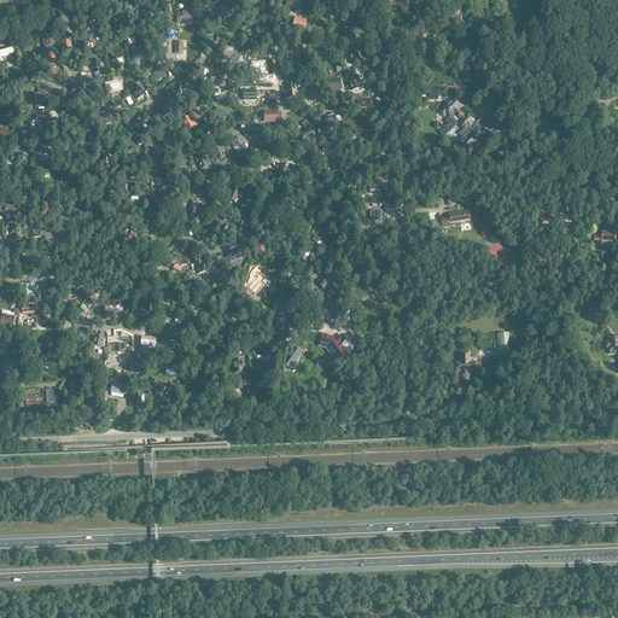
[(277,12),(277,7),(275,7),(275,0),(263,0),(263,12),(277,12)]
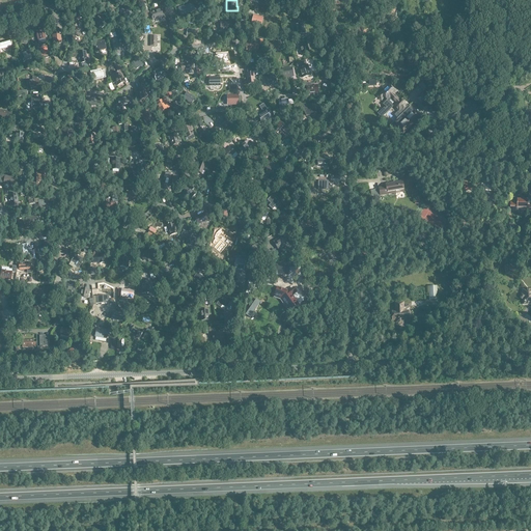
[(193,3),(179,8),(182,16),(195,11),(193,3)]
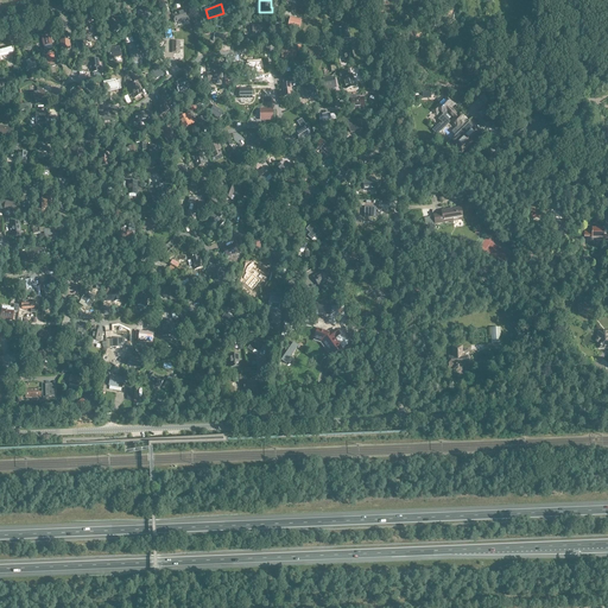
[(151,21),(149,8),(137,12),(138,14),(140,14),(140,16),(145,14),(147,23),(151,21)]
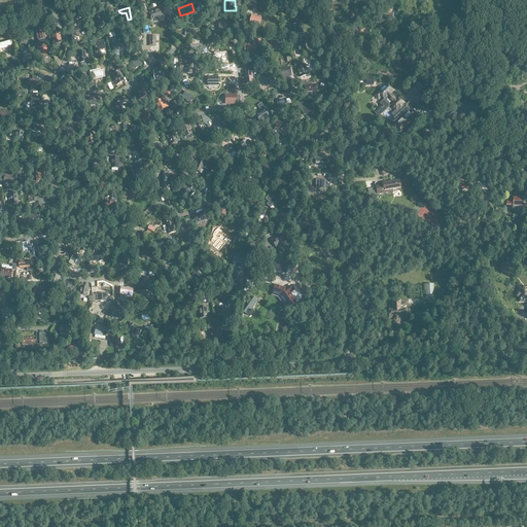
[(162,16),(160,9),(149,12),(151,20),(162,16)]
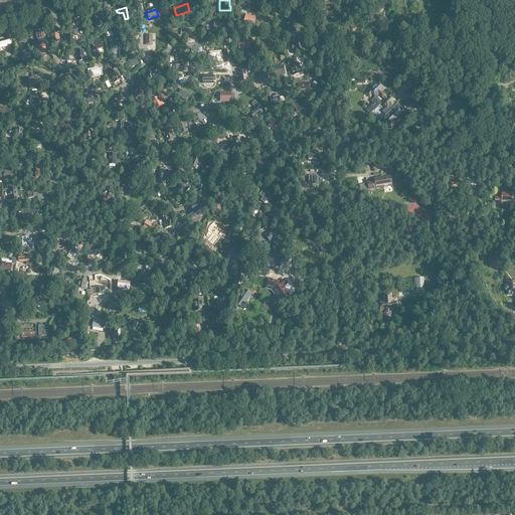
[(102,19),(100,15),(92,19),(97,29),(102,26),(101,24),(104,23),(102,19)]
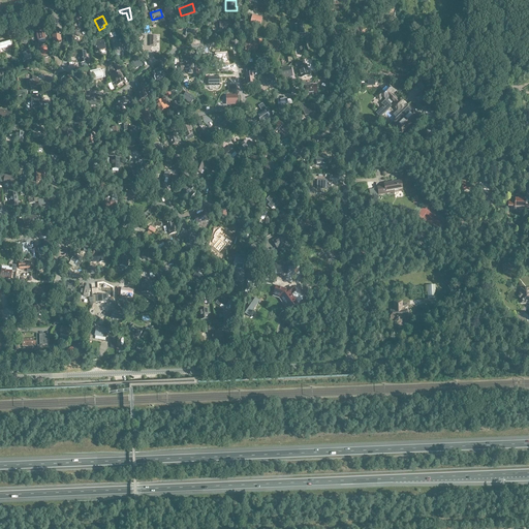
[(253,16),(250,24),(260,27),(262,19),(253,16)]
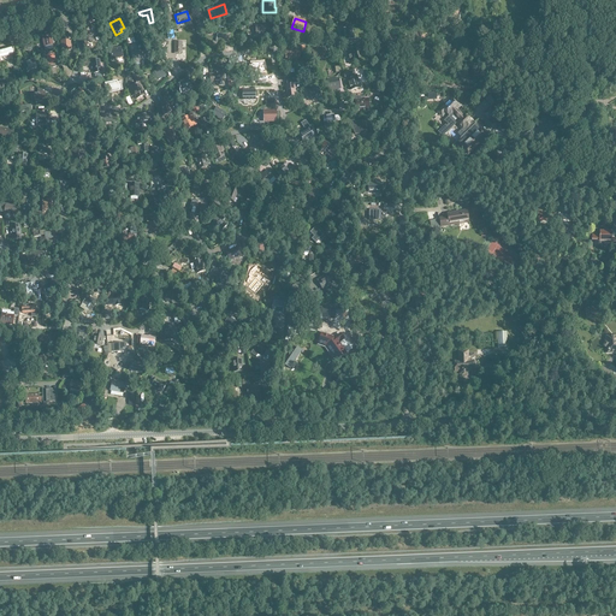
[(321,21),(314,18),(311,34),(318,36),(321,21)]
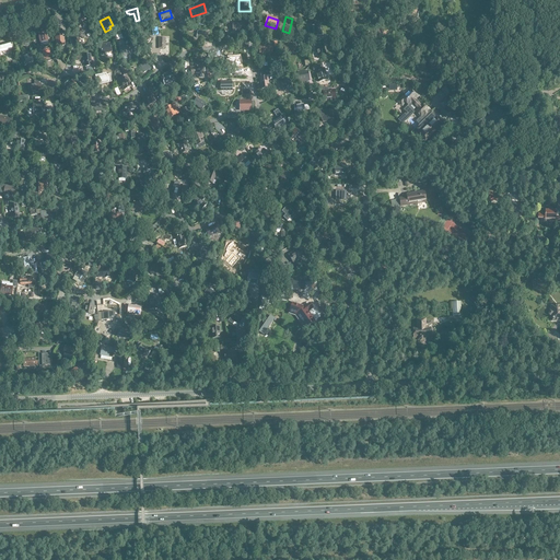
[(318,23),(311,24),(314,37),(322,36),(318,23)]
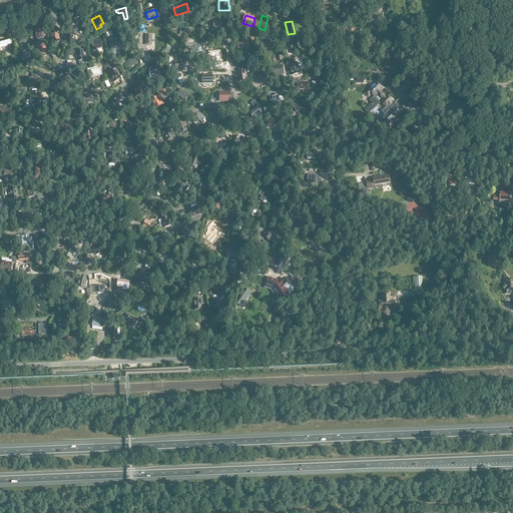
[(73,23),(68,27),(74,37),(80,34),(73,23)]
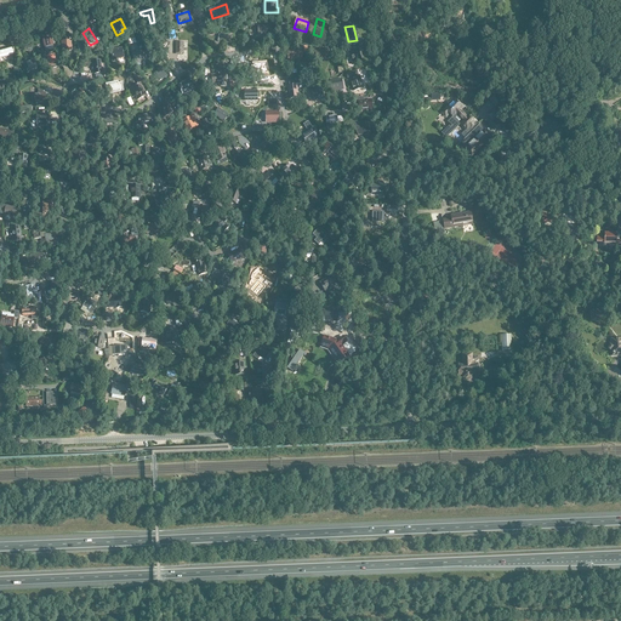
[(53,46),(51,35),(41,36),(44,49),(53,46)]
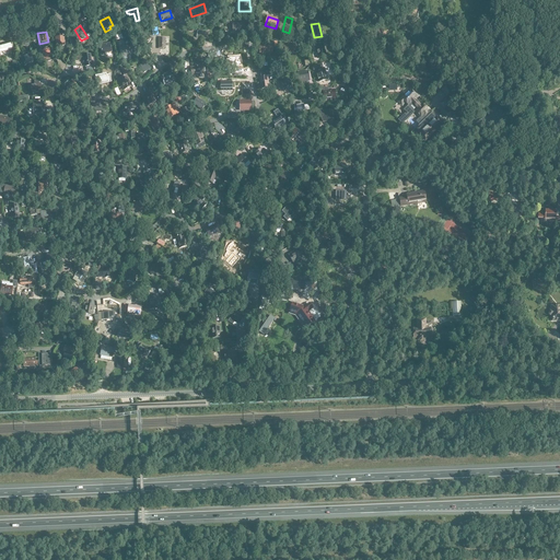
[(65,37),(56,37),(56,46),(65,45),(65,37)]
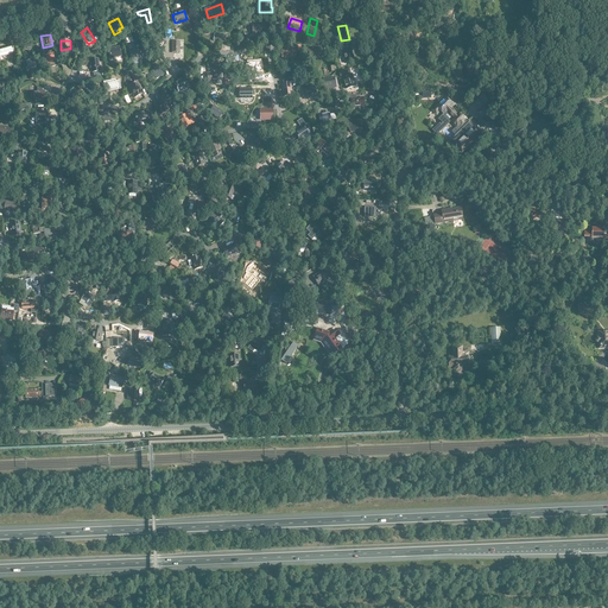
[(0,57),(1,61),(7,58),(6,56),(13,54),(11,46),(0,49),(0,57)]
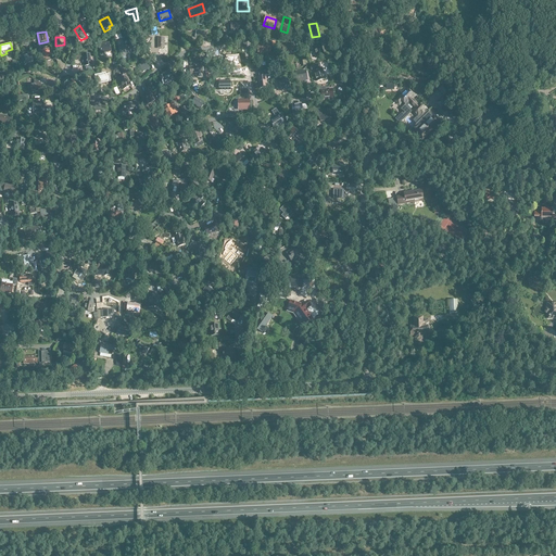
[(313,48),(316,59),(326,55),(321,45),(319,46),(318,42),(313,45),(314,48),(313,48)]
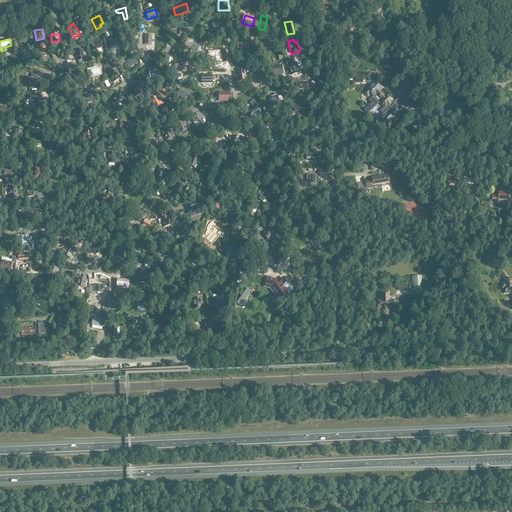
[(93,50),(103,48),(101,40),(92,41),(93,50)]
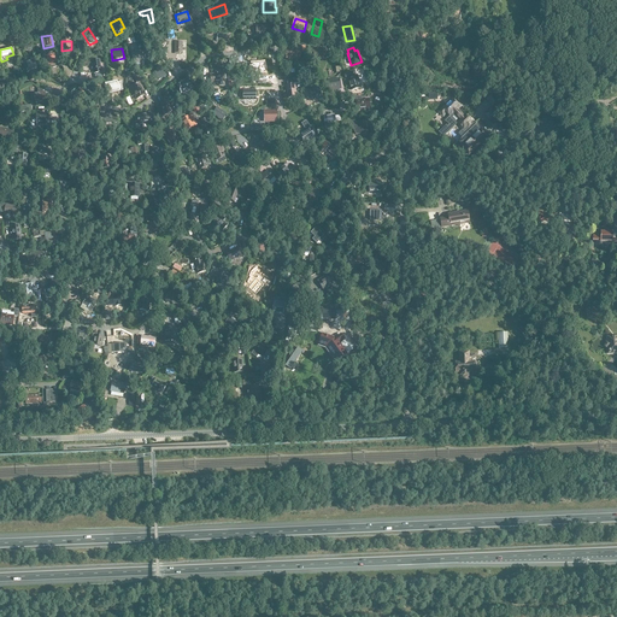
[(141,50),(131,52),(135,63),(144,62),(141,50)]
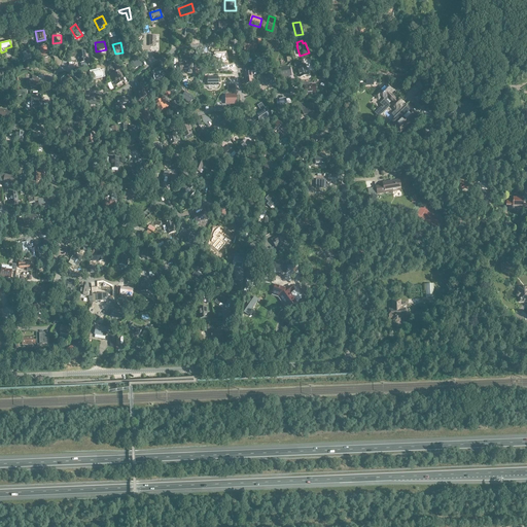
[(278,42),(268,43),(269,50),(279,49),(278,42)]
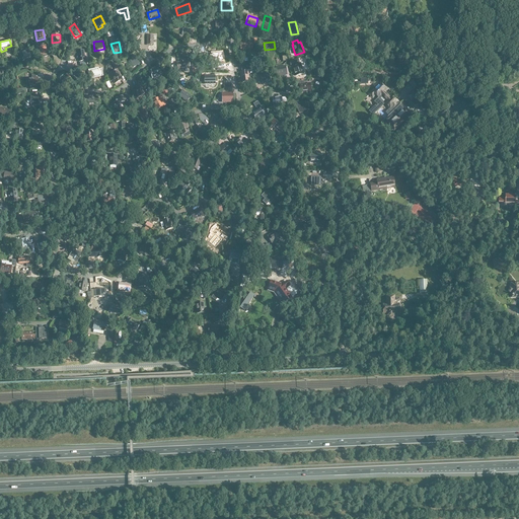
[(42,58),(50,56),(49,52),(47,52),(46,46),(40,48),(42,58)]
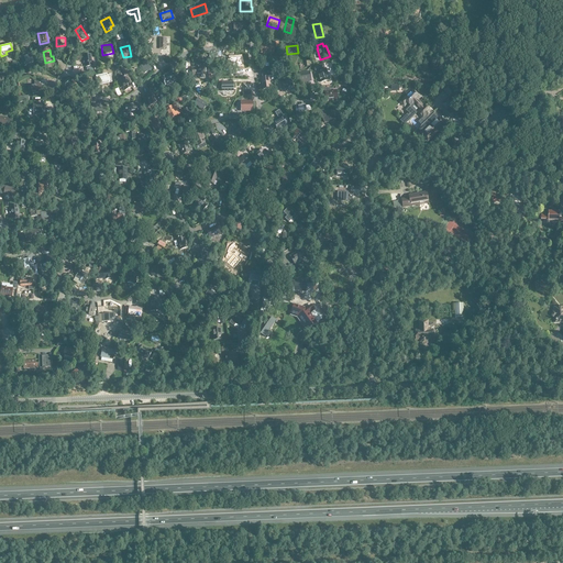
[(31,54),(24,57),(26,63),(24,64),(25,66),(34,62),(31,54)]
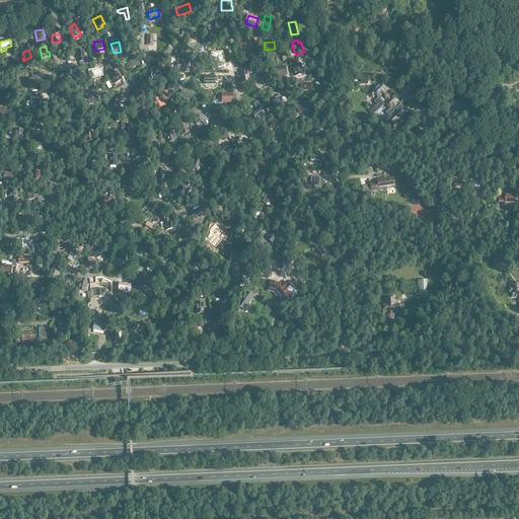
[(83,50),(77,52),(78,62),(85,61),(83,50)]
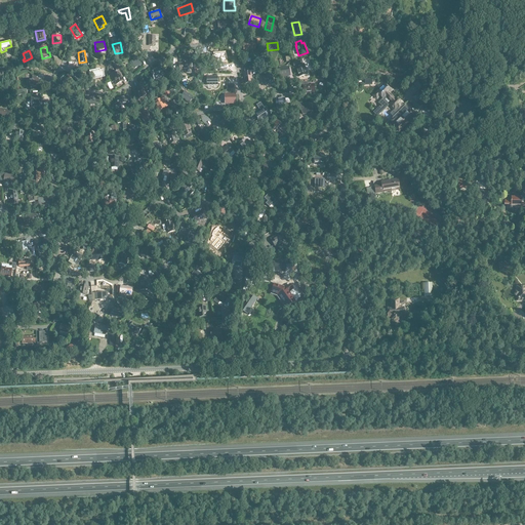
[(214,63),(226,62),(226,54),(214,54),(214,63)]
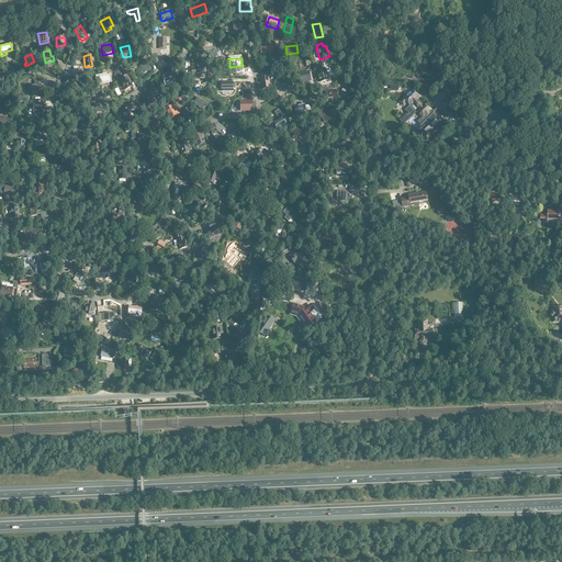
[(152,69),(148,63),(141,66),(145,72),(152,69)]
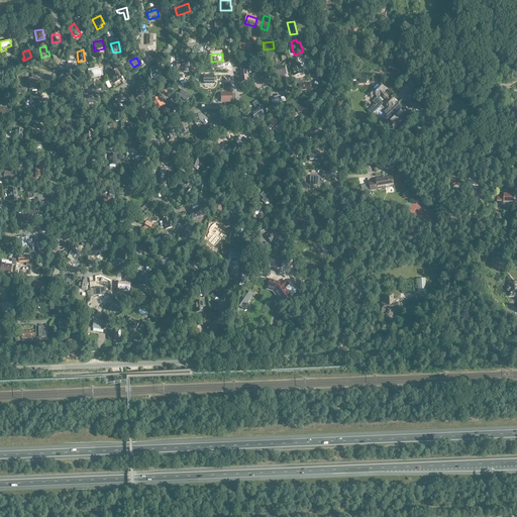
[(189,69),(188,61),(184,62),(180,62),(177,63),(178,71),(179,74),(181,73),(181,70),(189,69)]
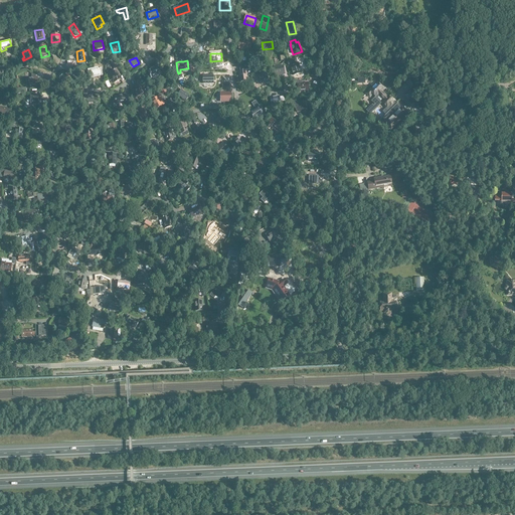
[(291,65),(290,65),(293,75),(301,73),(300,69),(298,64),(297,64),(292,66),(291,65)]
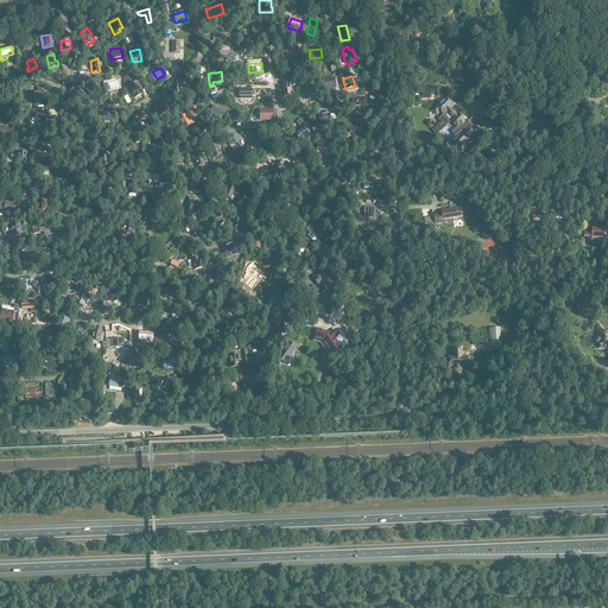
[(178,93),(190,87),(185,77),(173,83),(178,93)]
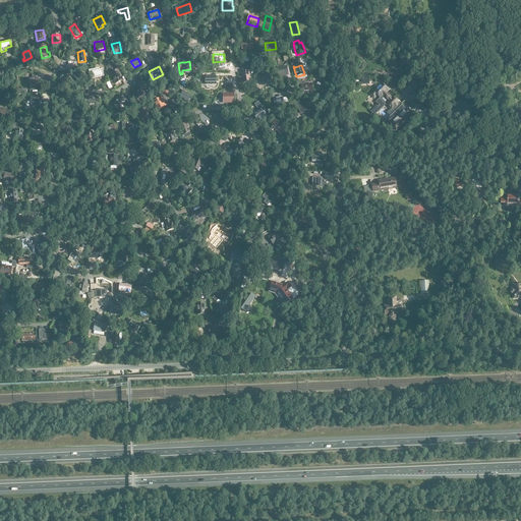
[(250,82),(249,70),(252,70),(251,67),(243,68),(243,72),(241,72),(242,79),(243,79),(243,83),(250,82)]
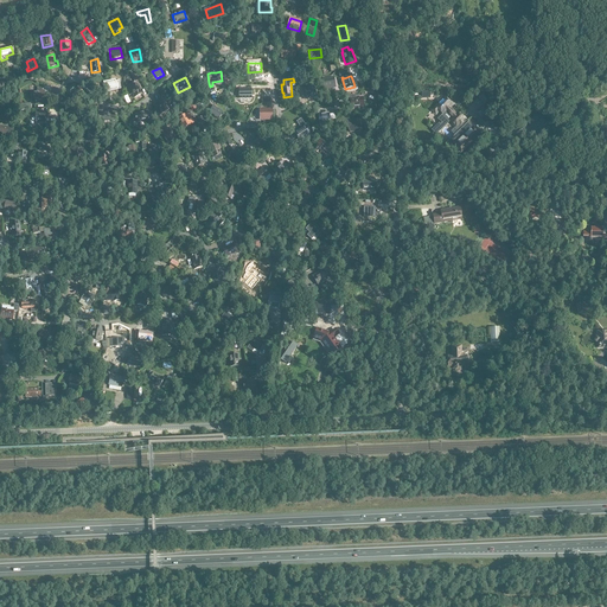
[(333,78),(323,80),(325,90),(332,89),(331,87),(336,87),(333,78)]
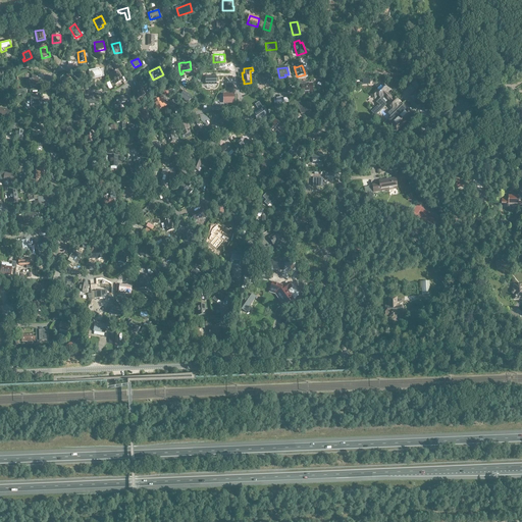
[(102,75),(100,70),(98,70),(98,69),(88,71),(91,81),(100,77),(99,76),(102,75)]
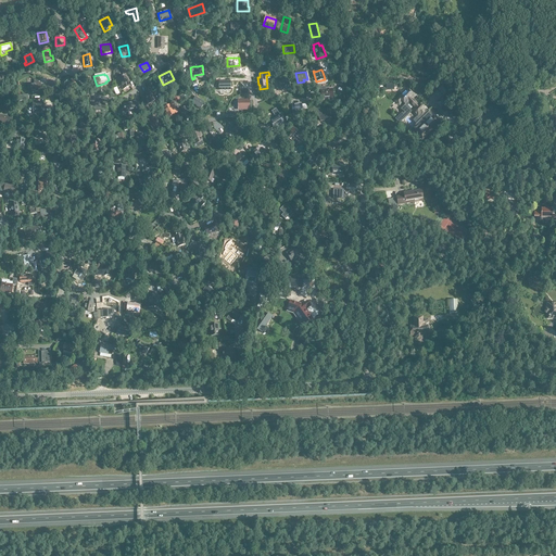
[(117,79),(123,90),(130,87),(126,75),(117,79)]
